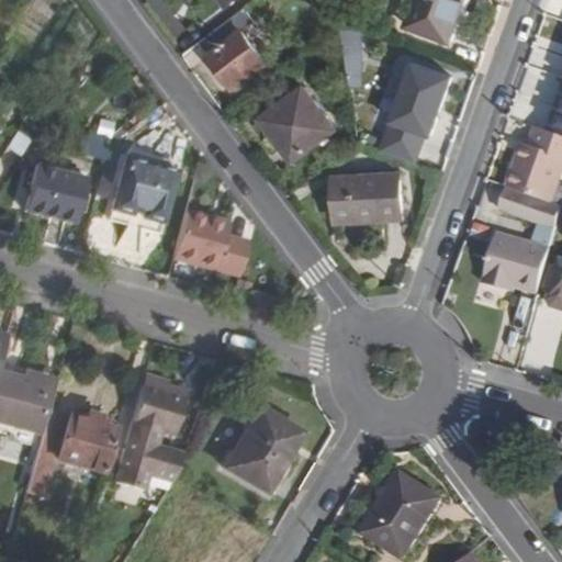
[(416,0),(406,26),(449,41),(463,0),(416,0)]
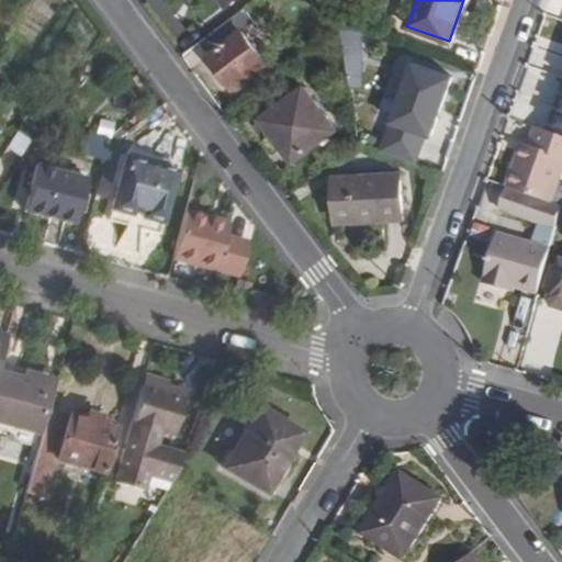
[(255,23),(244,9),(200,42),(236,90),(254,77),(250,72),(263,62),(242,32),(255,23)]
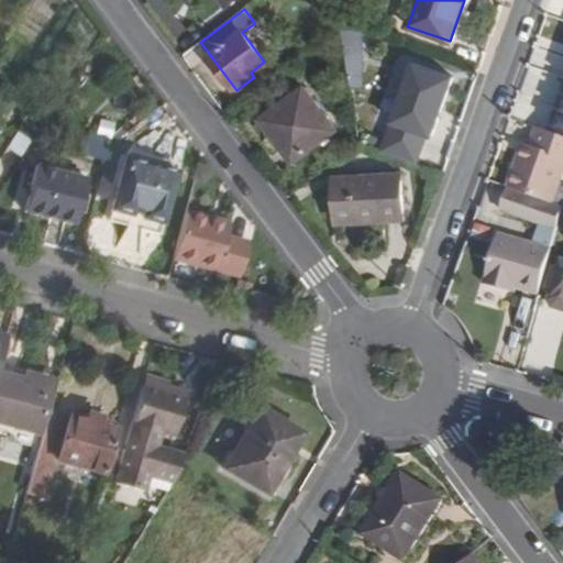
[(343,34),(346,62),(362,61),(359,33),(343,34)]
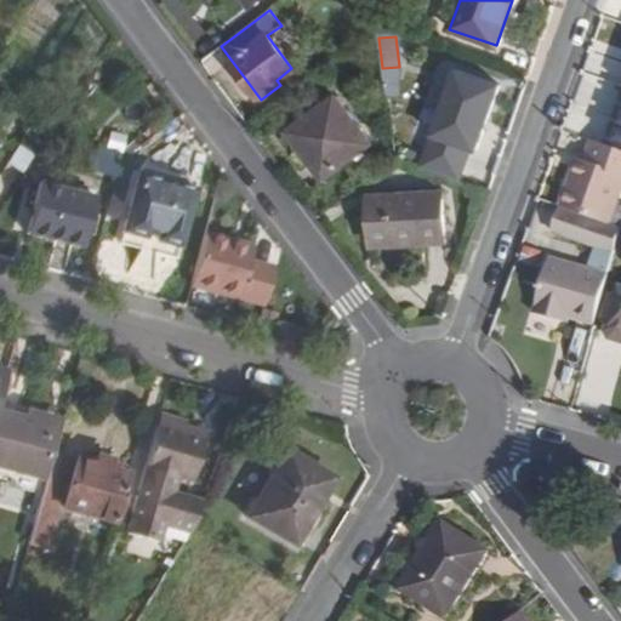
[(500,85),(459,72),(423,165),(460,177),(471,144),(477,147),(500,85)]
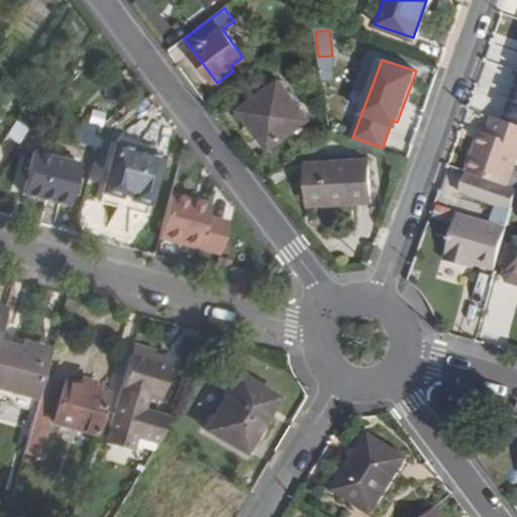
[(321,72),(311,73),(314,98),(325,96),(321,72)]
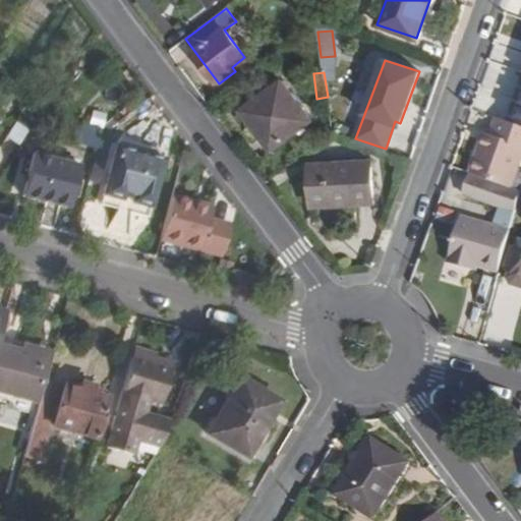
[(310,119),(282,81),(243,111),(272,149),(310,119)]
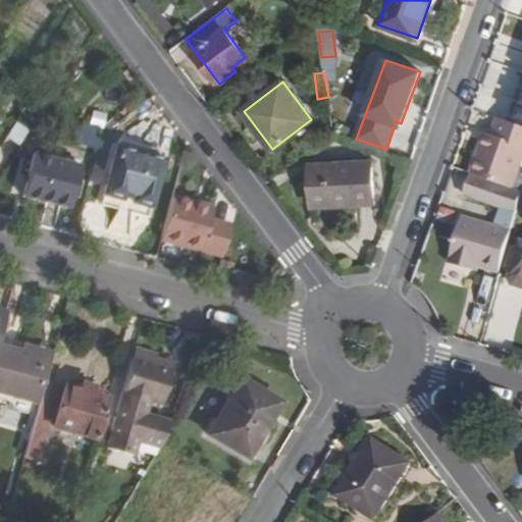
[(85,145),(101,147),(104,112),(88,110),(85,145)]
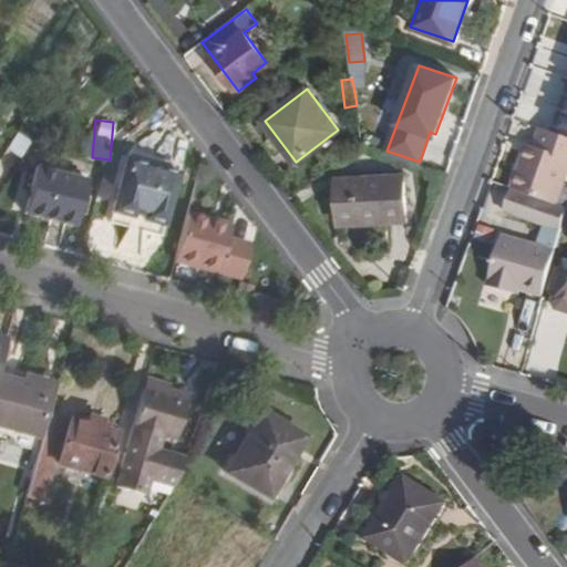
[(35,131),(23,123),(9,145),(20,154),(35,131)]
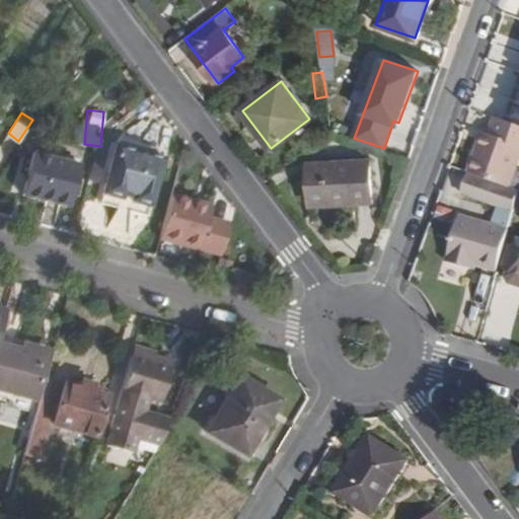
[(518,127),(497,120),(491,136),(518,146),(518,127)]
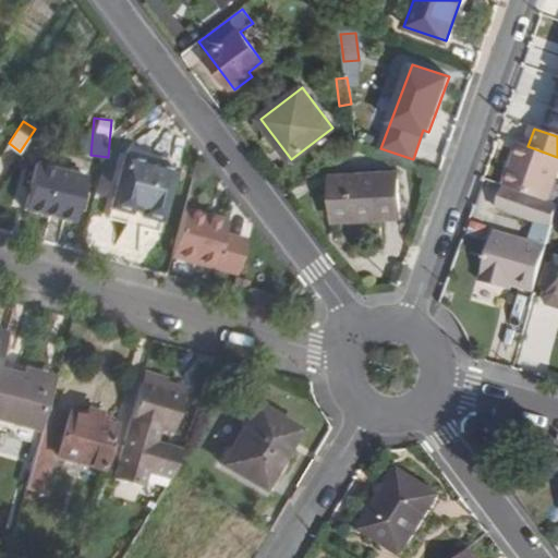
[(519,143),(504,186),(546,201),(557,167),(557,157),(528,146),(519,143)]
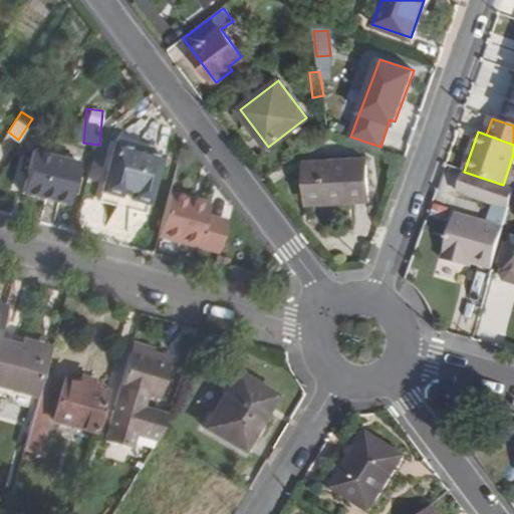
[(115,143),(101,190),(148,203),(161,156),(115,143)]
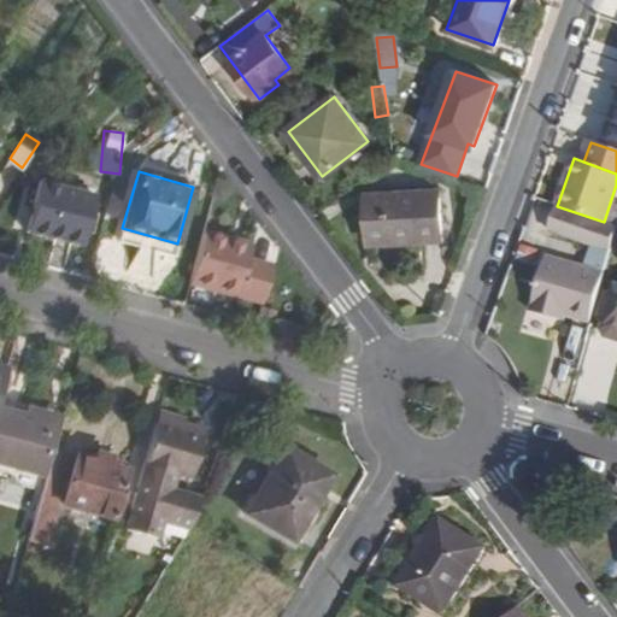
[(92,194),(39,181),(27,229),(80,244),(92,194)]
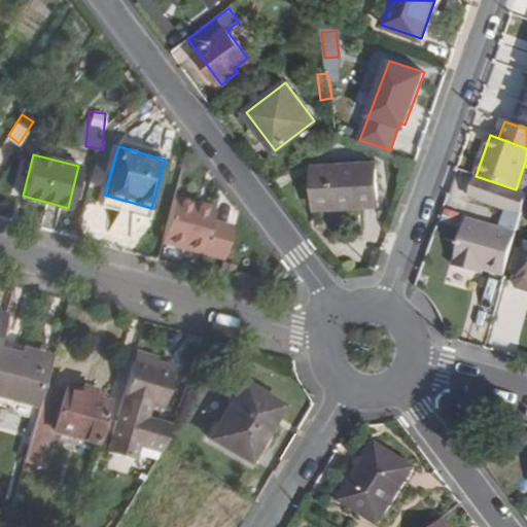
[(314,166),(316,208),(377,205),(375,163),(314,166)]
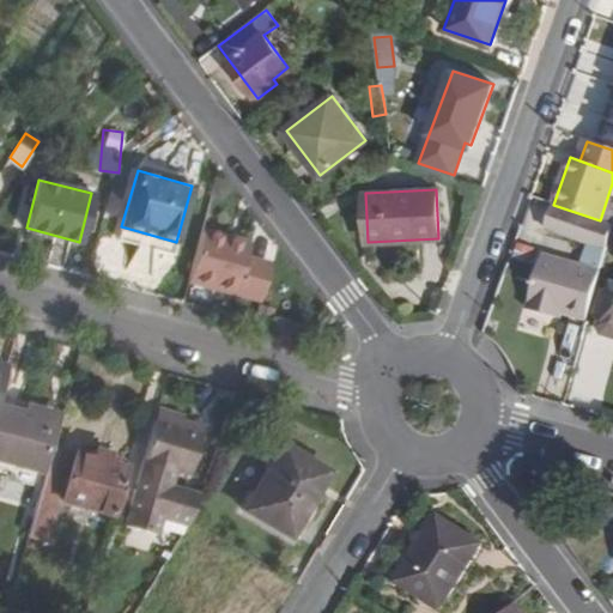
[(553,311),(588,322),(602,272),(608,249),(612,231),(612,224),(600,220),(553,205),(545,229),(590,244),(584,266),(545,254),(528,309),(552,316),(553,311)]
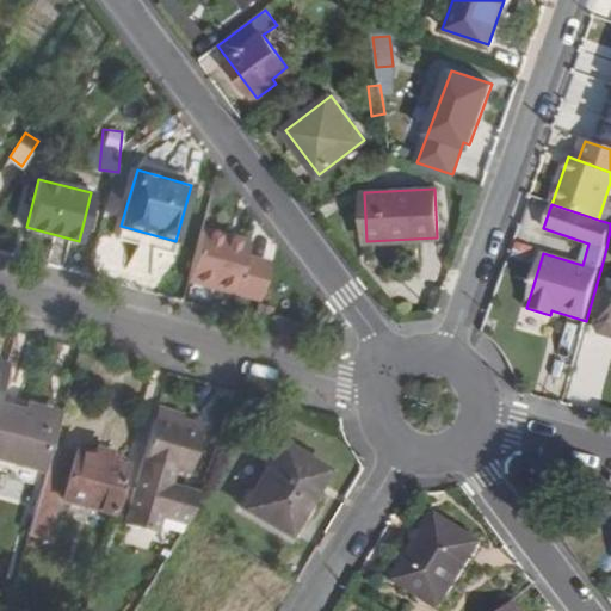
[(198,228),(185,275),(257,295),(266,264),(241,257),(246,241),(198,228)]
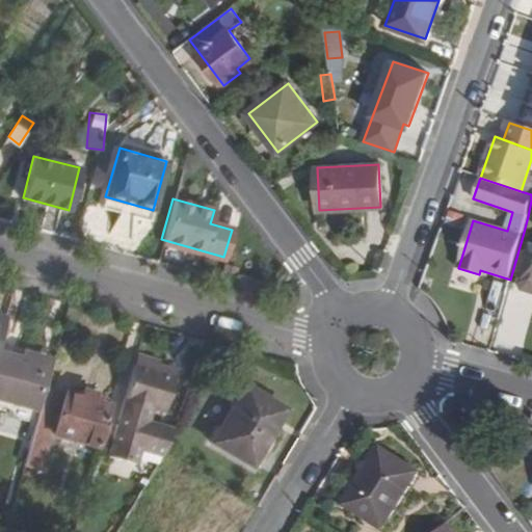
[(531,246),(530,255),(526,254),(516,284),(527,287),(528,293),(531,293),(531,246)]
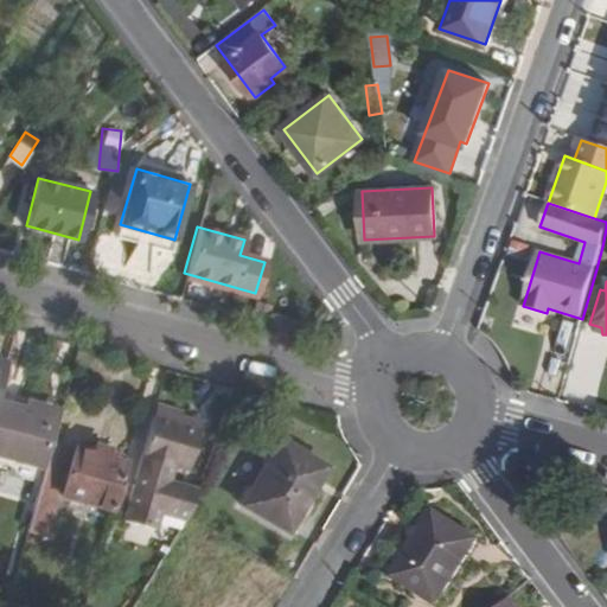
[(158,401),(153,414),(176,420),(178,413),(179,407),(158,401)]
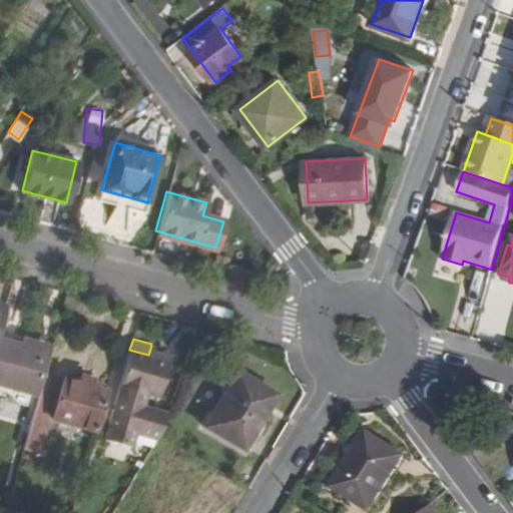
[(0,384),(36,394),(37,393),(41,377),(47,353),(0,340),(0,384)]
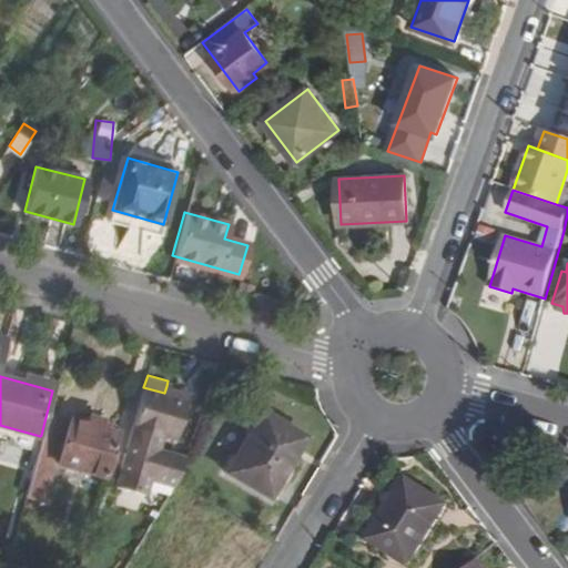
[(150,480),(174,486),(176,482),(184,457),(159,449),(162,437),(175,442),(189,392),(166,386),(164,393),(143,387),(142,387),(115,487),(145,495),(150,480)]
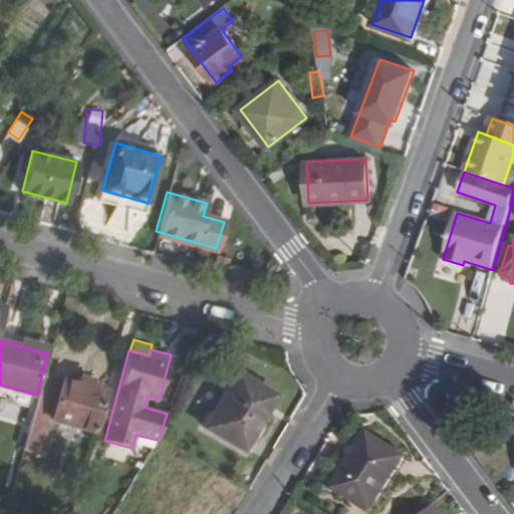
[(236,372),(205,427),(243,450),(274,396),(236,372)]
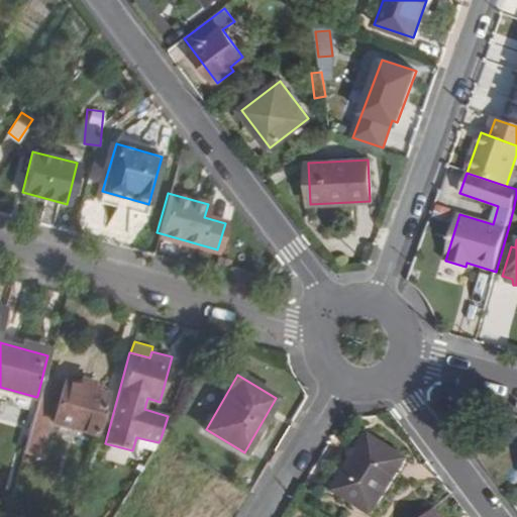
[(36,397),(24,445),(43,450),(52,421),(95,431),(105,394),(63,383),(63,386),(41,380),(37,396),(36,397)]
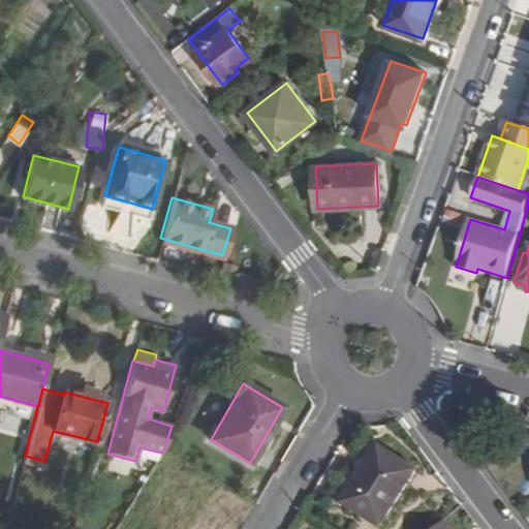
[(416,469),(379,446),(344,501),(380,525),(416,469)]
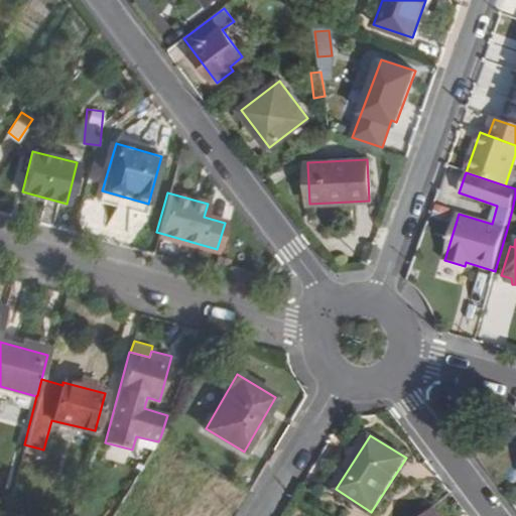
[(43,449),(24,444),(21,454),(40,459),(43,449)]
